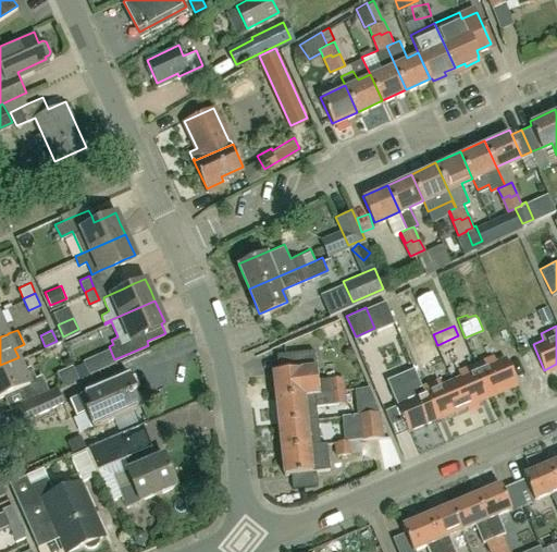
[(329,389),(345,388),(344,375),(317,378),(313,348),(284,353),(285,367),(272,369),(275,395),(304,392),(329,389)]
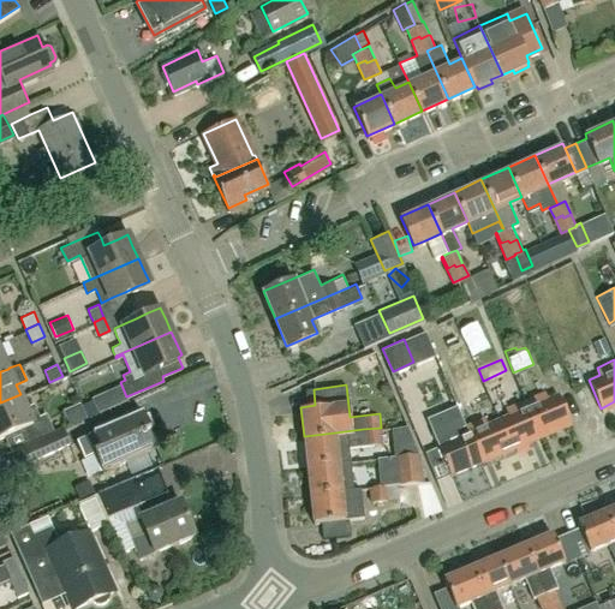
[(452,390),(434,398),(446,427),(443,427),(449,440),(439,443),(451,472),(481,460),(465,424),(452,390)]
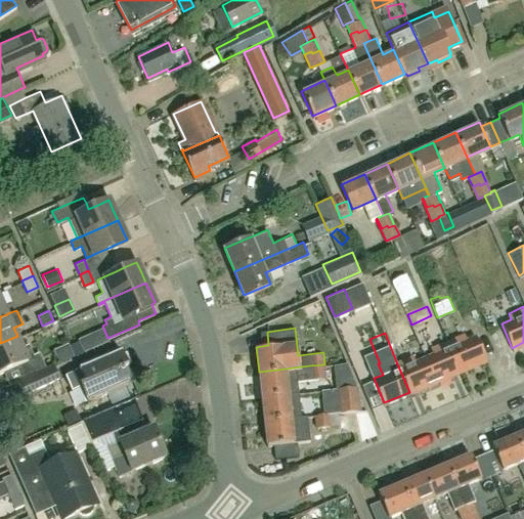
[(464,333),(447,340),(460,371),(486,359),(476,335),(467,339),(464,333)]
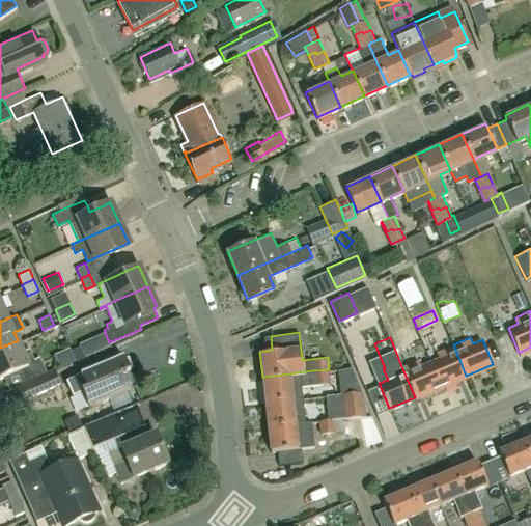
[(22,350),(18,340),(0,348),(0,376),(28,364),(33,377),(47,370),(39,355),(34,358),(29,347),(22,350)]
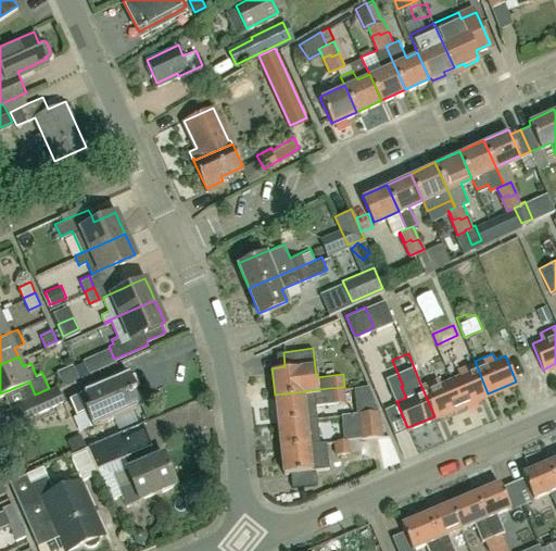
[(456,368),(459,375),(450,378),(462,404),(488,393),(475,361),(456,368)]
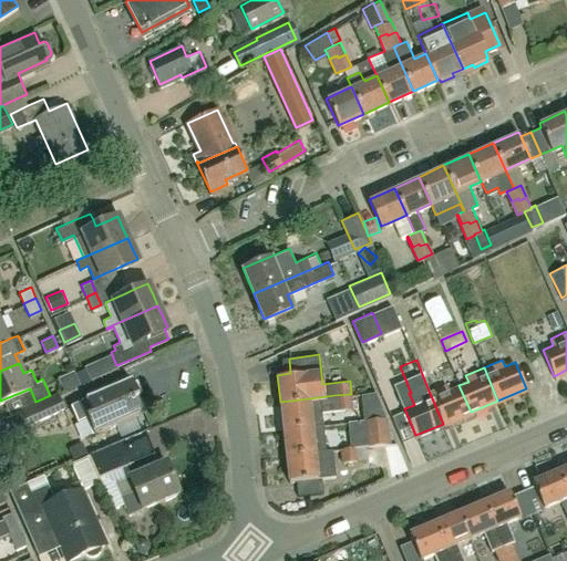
[(80,400),(86,416),(94,432),(140,412),(133,396),(138,394),(132,377),(80,400)]
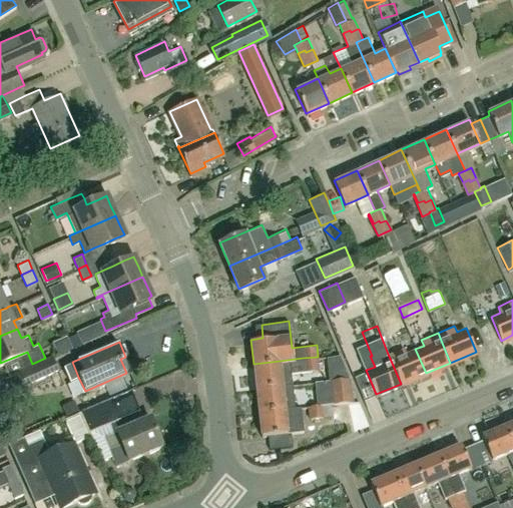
[(405,347),(388,354),(401,384),(426,373),(415,349),(407,353),(405,347)]
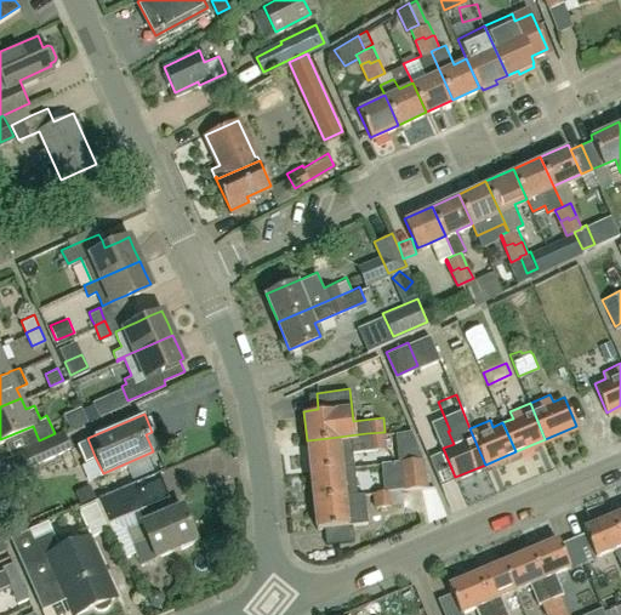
[(55,433),(39,440),(40,442),(18,450),(27,467),(70,448),(62,431),(55,434),(55,433)]
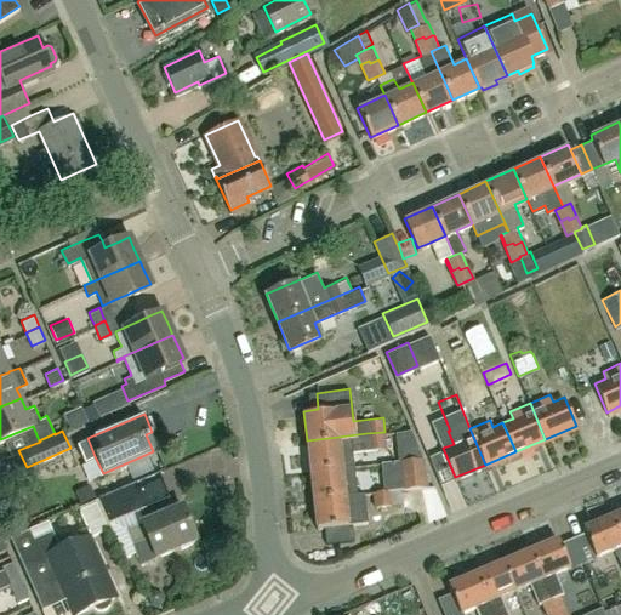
[(309,468),(354,463),(353,450),(387,446),(385,432),(366,433),(339,437),(307,440),(309,468)]
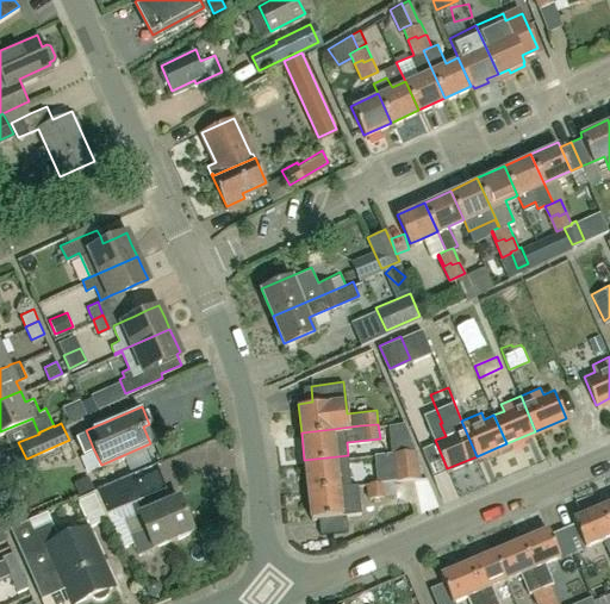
[(416,450),(404,452),(391,453),(393,466),(394,480),(406,479),(419,478),(417,464),(416,450)]
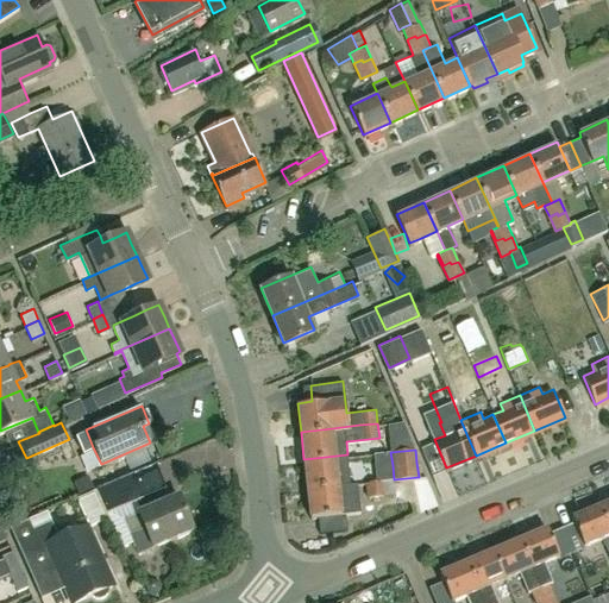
[(347,454),(303,459),(307,488),(338,484),(350,483),(347,454)]
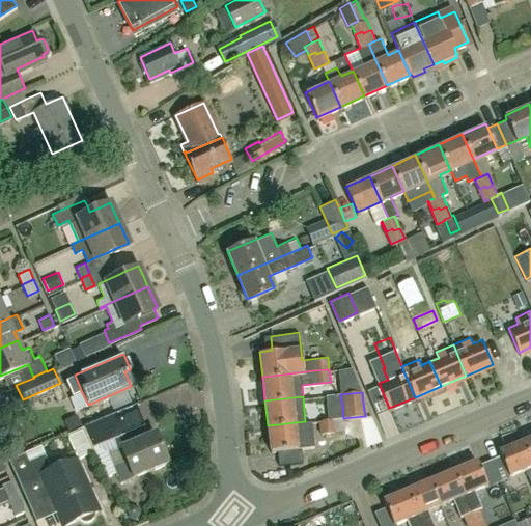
[(115,410),(83,423),(106,473),(116,469),(121,481),(134,476),(133,474),(168,460),(156,431),(122,444),(118,435),(124,432),(115,410)]
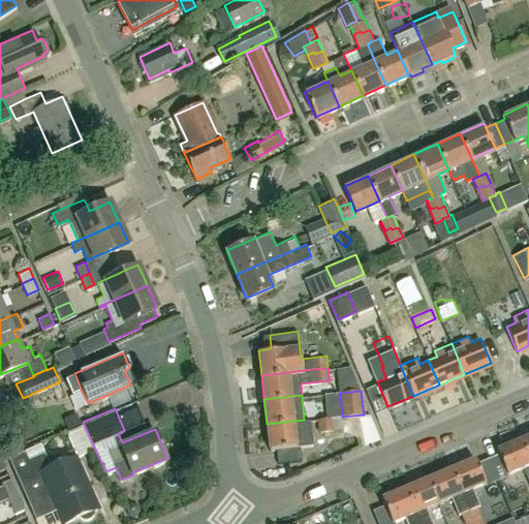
[(0,433),(9,430),(0,409),(0,433)]
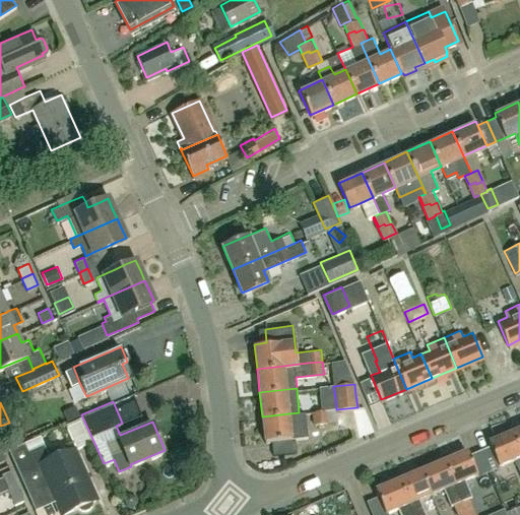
[(64,408),(69,419),(81,412),(76,402),(64,408)]
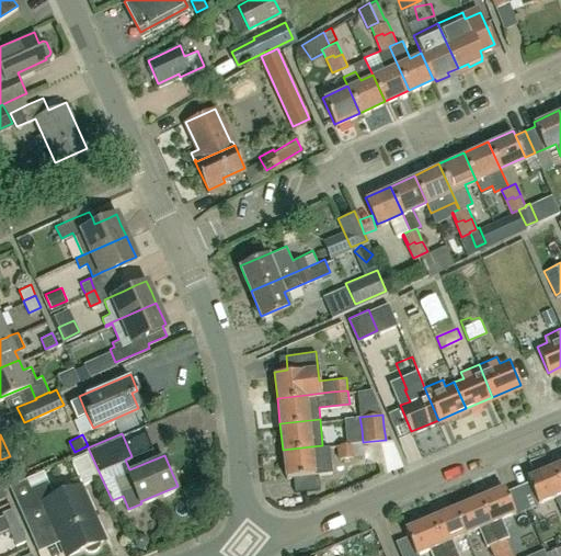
[(363,442),(351,443),(353,454),(364,453),(363,442)]
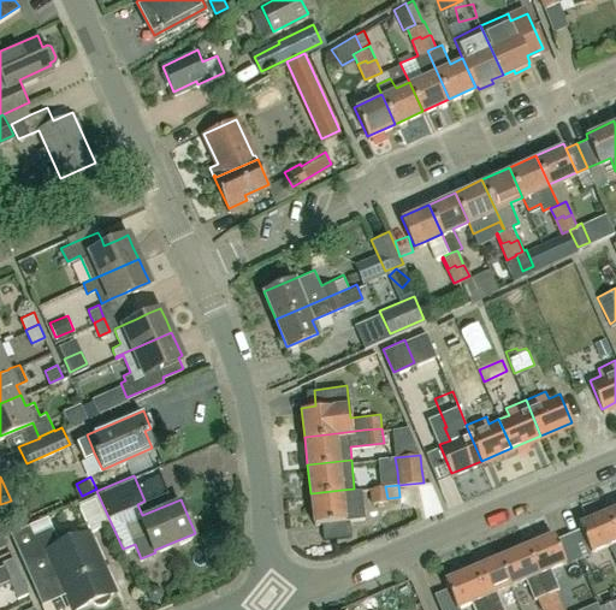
[(385,486),(379,487),(369,487),(371,501),(388,498),(385,486)]
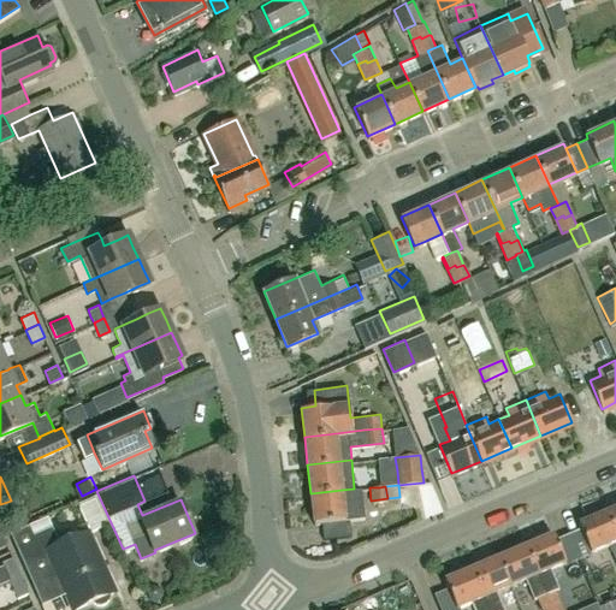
[(354,489),(342,490),(311,493),(314,521),(365,516),(361,487),(354,489)]
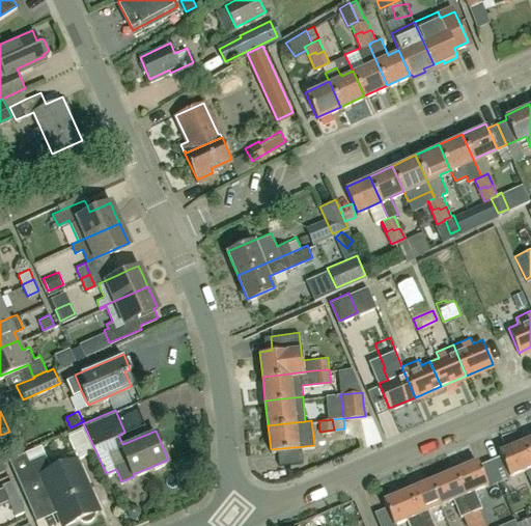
[(67,433),(78,458),(92,451),(82,426),(67,433)]
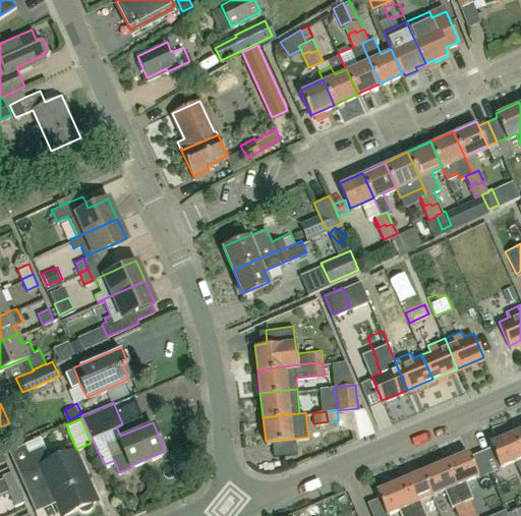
[(29,432),(34,442),(49,434),(45,423),(29,432)]
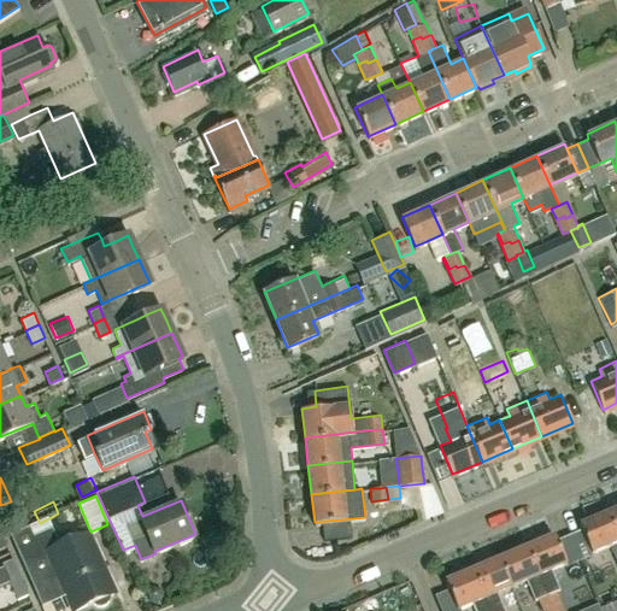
[(616,506),(606,511),(616,535),(616,506)]
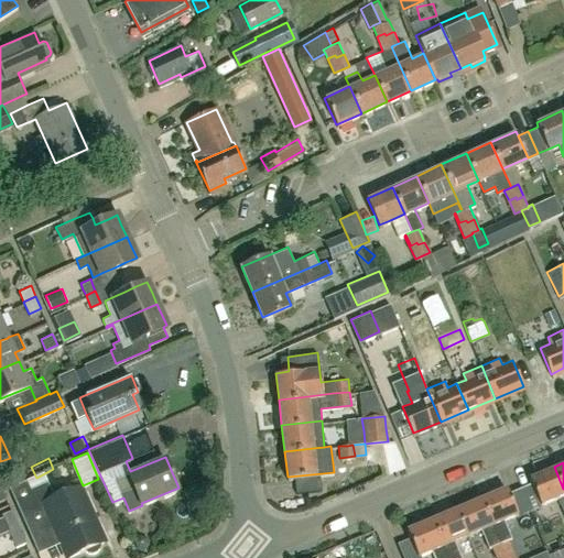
[(563,492),(563,489),(554,467),(529,477),(531,482),(540,503),(563,492)]
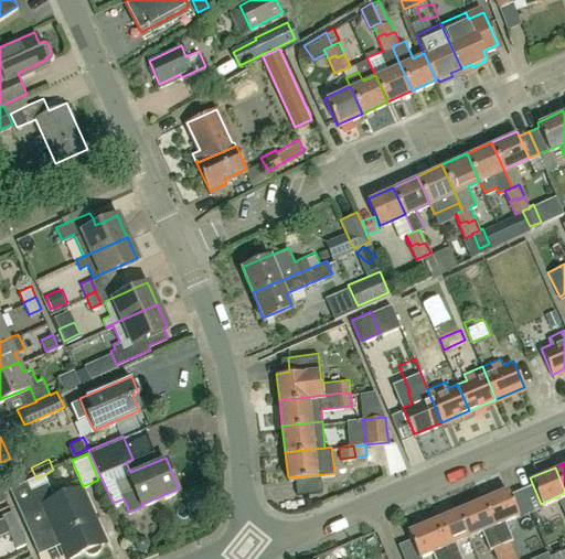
[(321,475),(294,479),(296,493),(322,490),(321,475)]
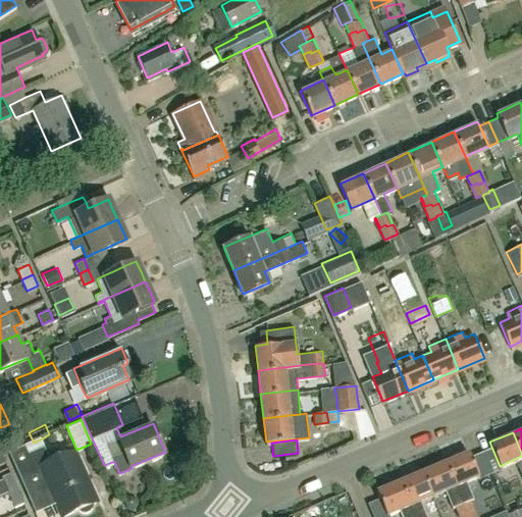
[(24,444),(8,451),(30,498),(46,490),(44,487),(50,485),(62,514),(79,508),(82,510),(86,510),(90,508),(92,505),(93,501),(96,500),(73,450),(51,460),(44,445),(29,451),(24,444)]
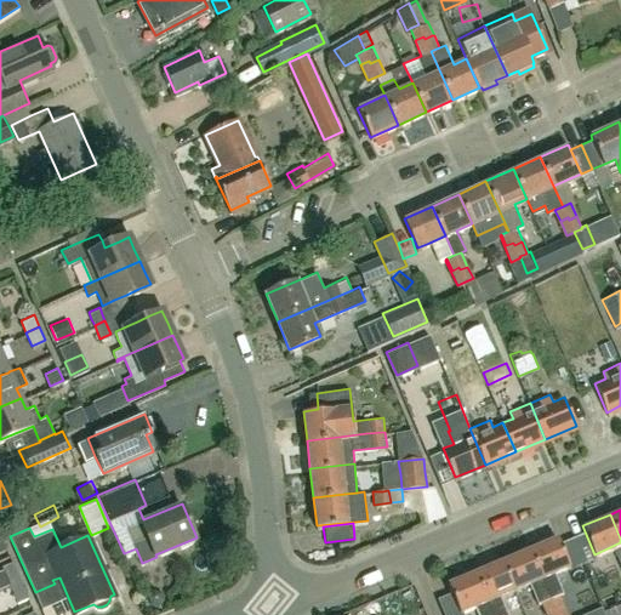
[(594,554),(585,531),(560,541),(570,565),(594,554)]
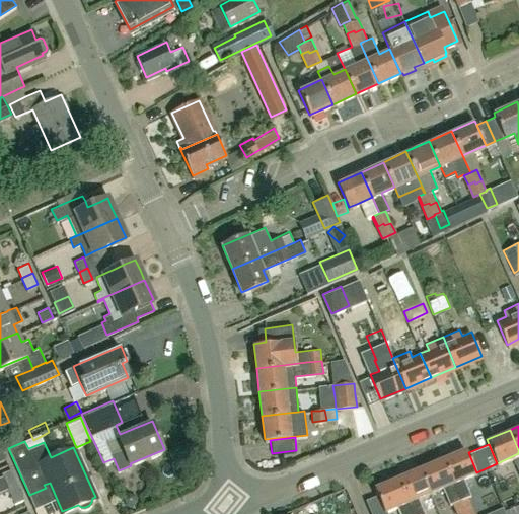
[(466,448),(443,458),(460,499),(452,502),(456,513),(465,513),(473,511),(467,496),(470,495),(464,478),(476,472),(468,452),(466,448)]
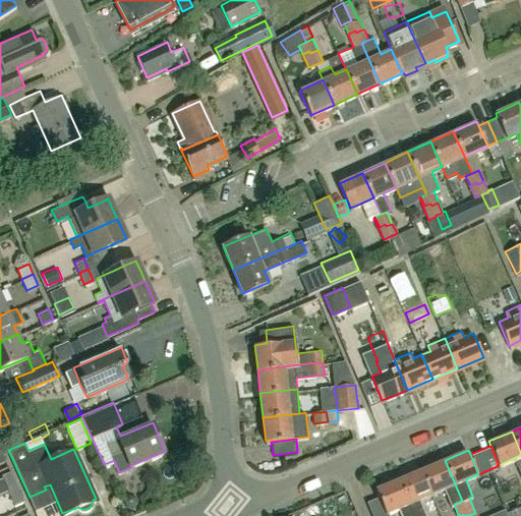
[(445,460),(422,469),(432,494),(444,489),(451,506),(454,504),(462,501),(445,460)]
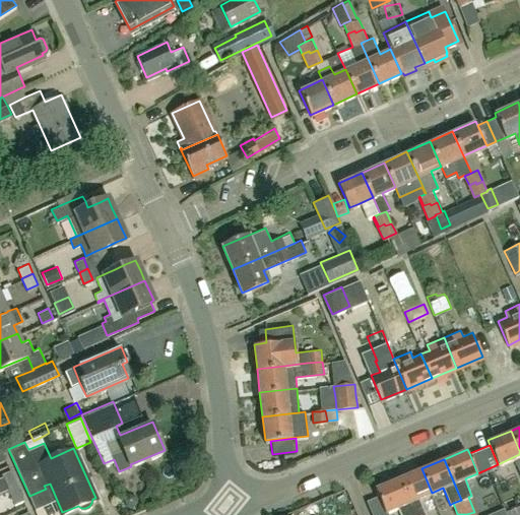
[(8,488),(17,484),(10,468),(1,472),(8,488)]
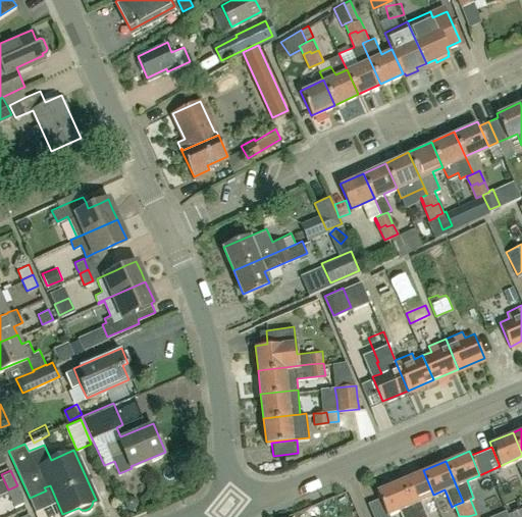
[(423,470),(400,479),(415,516),(426,516),(428,516),(421,500),(433,495),(423,470)]
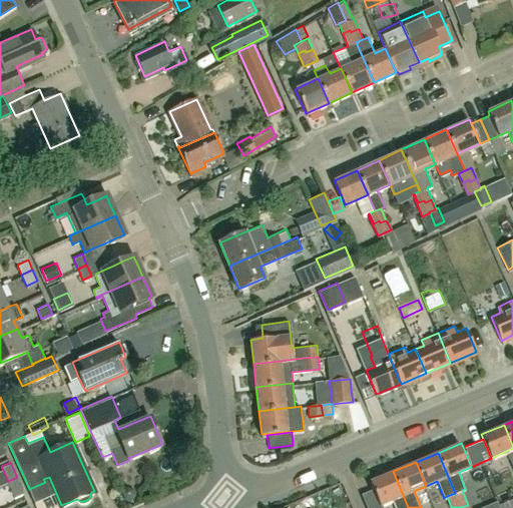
[(408,507),(393,471),(370,481),(373,489),(362,493),(368,507),(384,507),(383,504),(392,500),(395,507),(408,507)]
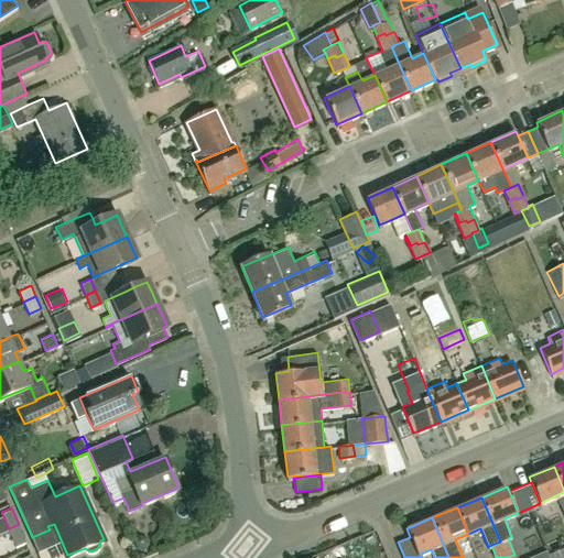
[(25,540),(19,524),(9,528),(15,545),(25,540)]
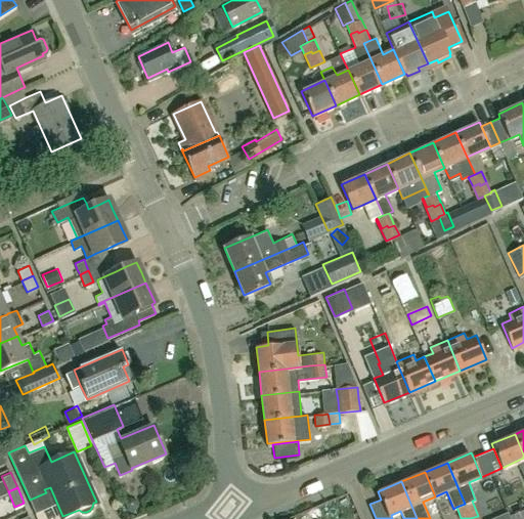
[(125,501),(127,507),(133,509),(138,504),(136,498),(130,495),(125,501)]
